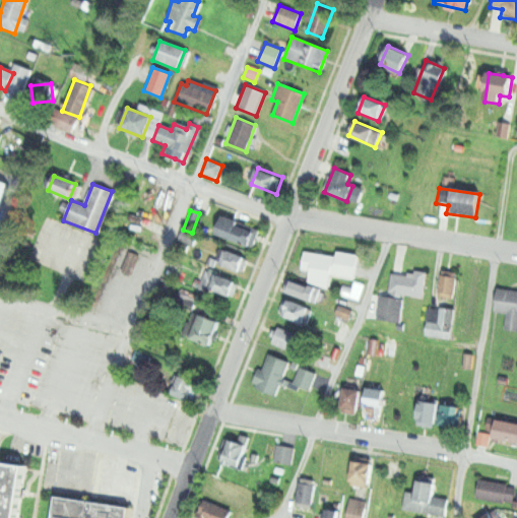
[(253,249),(216,233),(222,217),(259,234),(253,249)]
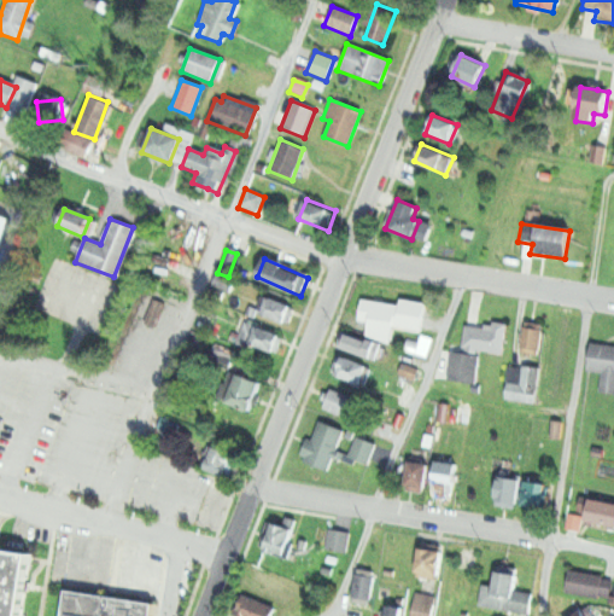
[(284,325),(251,309),(258,294),(291,308),(284,325)]
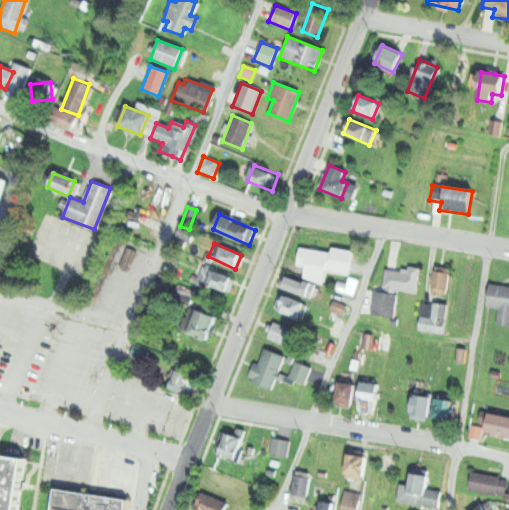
[(125,270),(117,267),(125,247),(133,250),(125,270)]
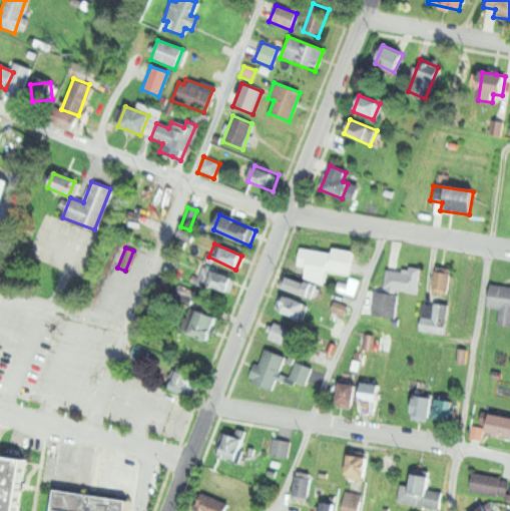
[(330,257),(331,257),(332,248),(353,251),(350,277),(328,273),(324,285),(304,278),(307,267),(296,266),(299,248),(330,253),(330,257)]
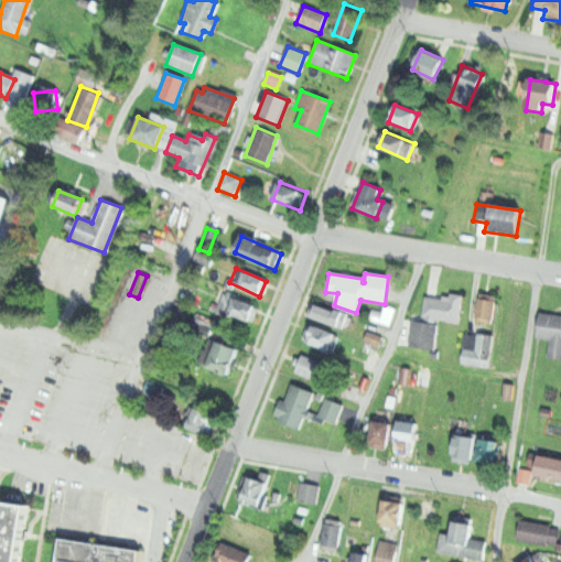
[(448,303),(450,293),(462,295),(456,325),(421,317),(424,299),(448,303)]
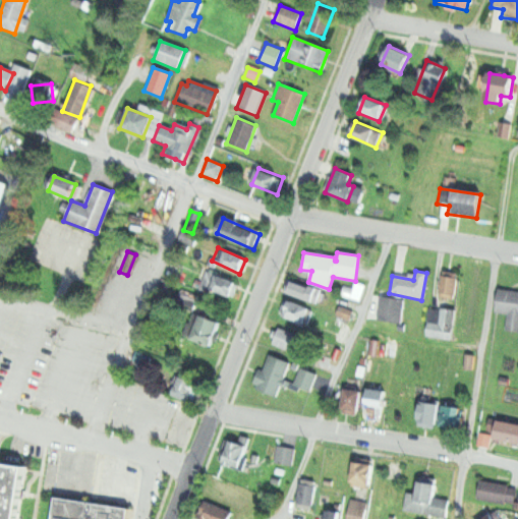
[(229,299),(203,287),(210,272),(236,284),(229,299)]
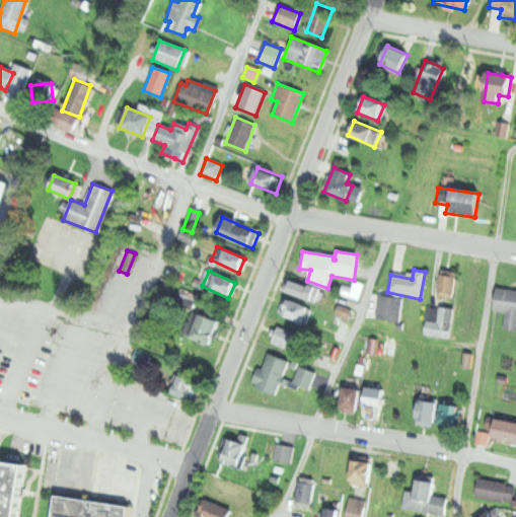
[(437,271),(454,274),(449,299),(432,295),(437,271)]
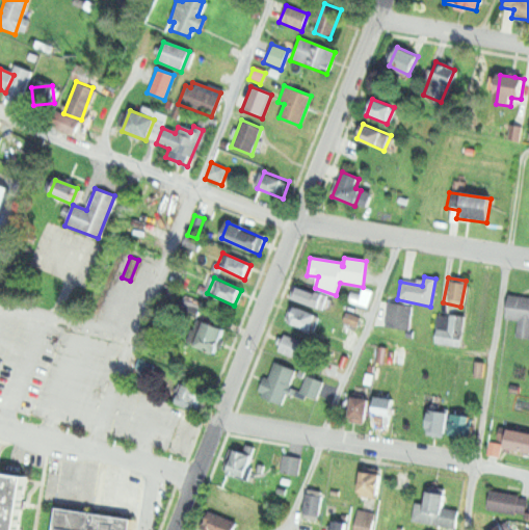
[(321,310),(289,299),(293,287),(324,297),(321,310)]
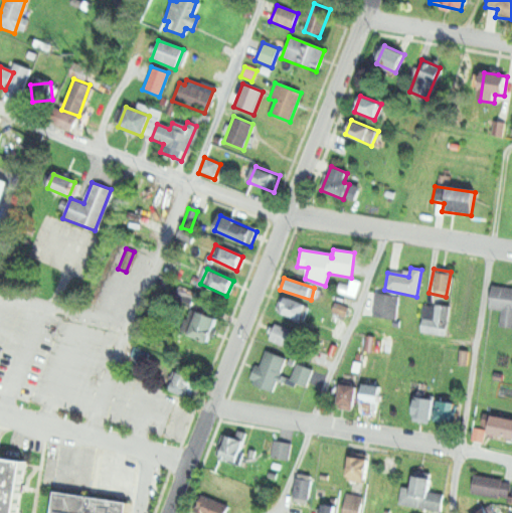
[(511,320),(511,327),(497,325),(499,312),(490,311),(494,287),(511,289),(511,320)]
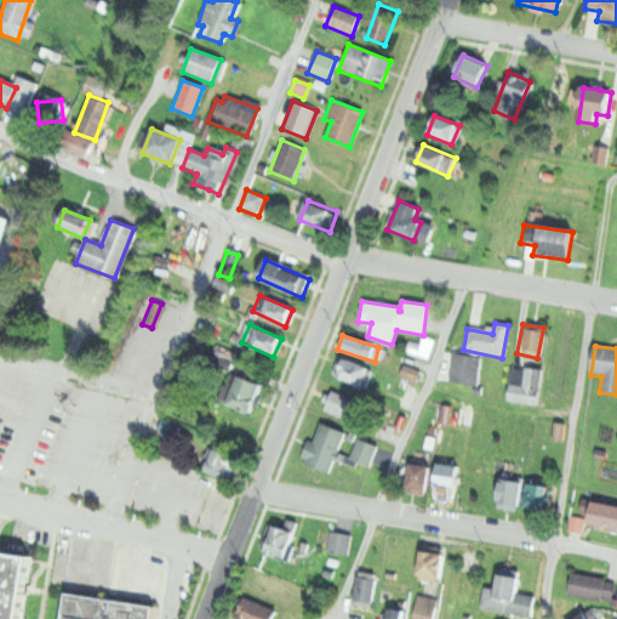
[(475,388),(446,382),(451,356),(481,362),(475,388)]
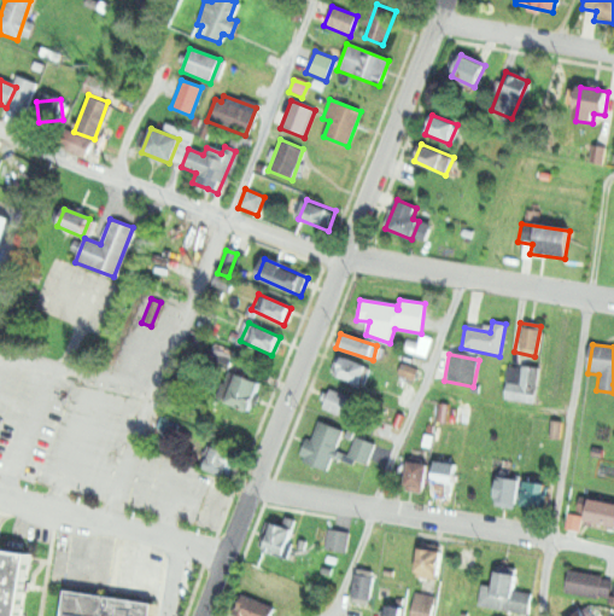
[(361,388),(329,377),(337,356),(367,366),(361,388)]
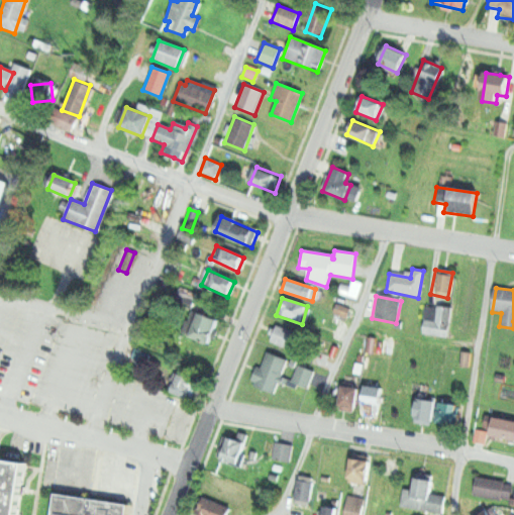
[(446,324),(448,325),(445,336),(418,331),(420,319),(432,322),(435,306),(449,309),(446,324)]
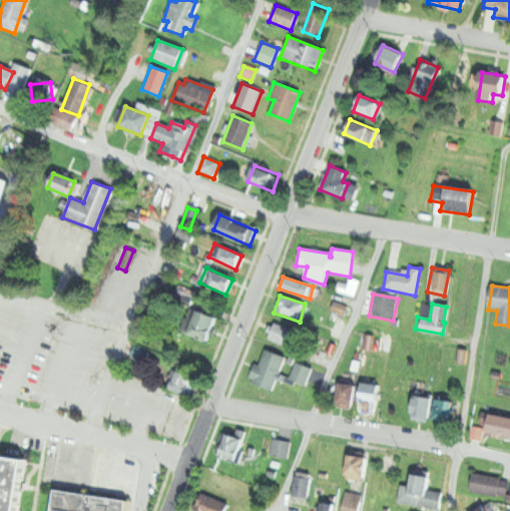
[(206,344),(183,333),(194,308),(217,319),(206,344)]
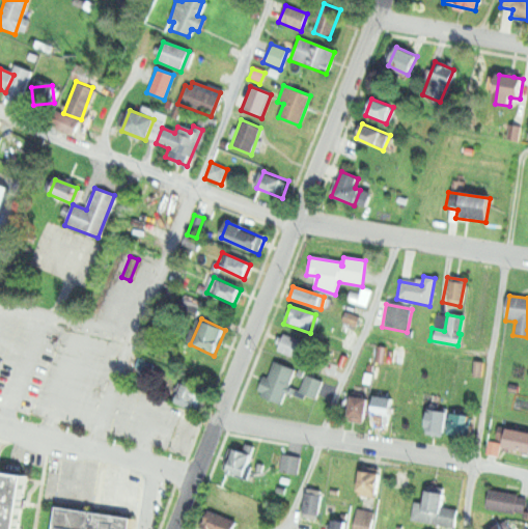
[(302,363),(274,351),(281,334),(309,346),(302,363)]
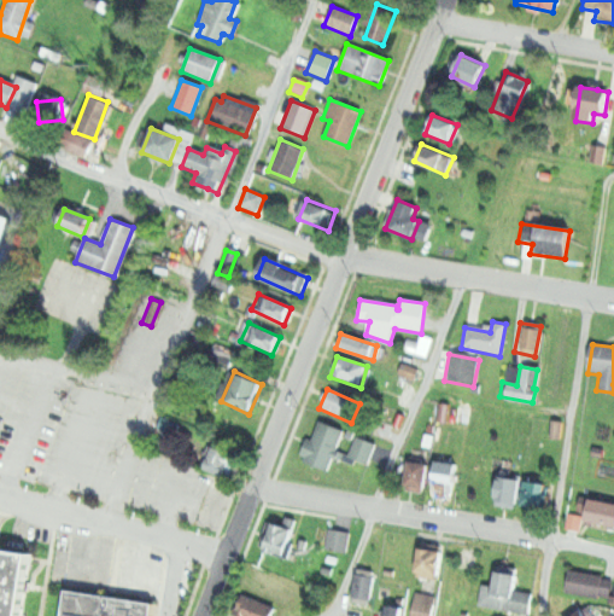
[(363,465),(352,460),(351,465),(332,457),(326,472),(300,462),(305,453),(299,451),(303,439),(310,442),(317,423),(341,434),(334,451),(348,455),(356,435),(373,442),(363,465)]
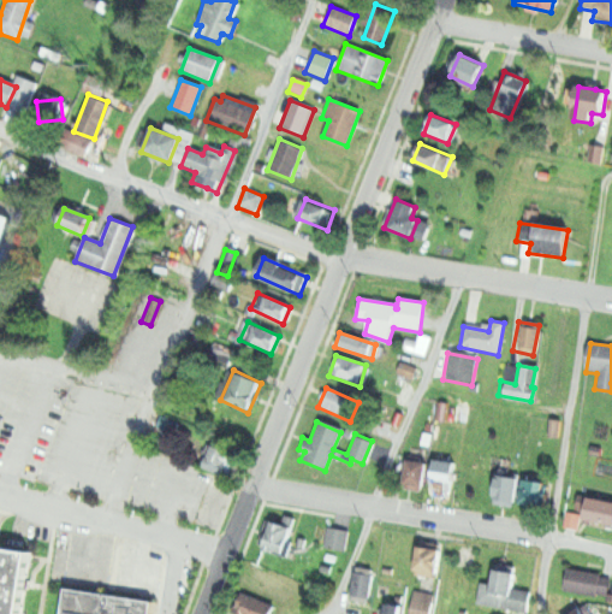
[(226,478),(200,466),(209,444),(236,456),(226,478)]
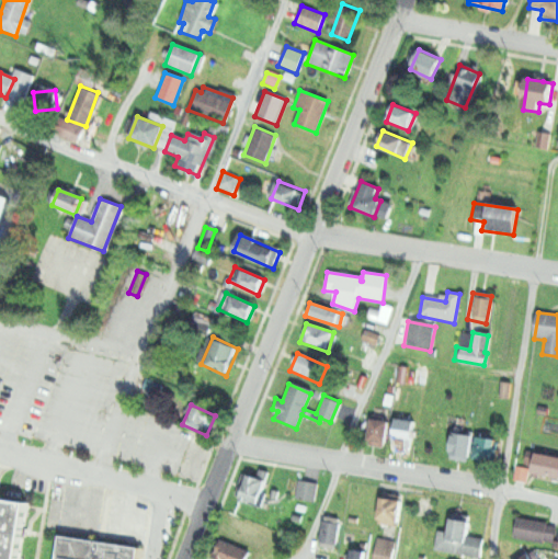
[(384,448),(366,445),(372,420),(388,423),(384,448)]
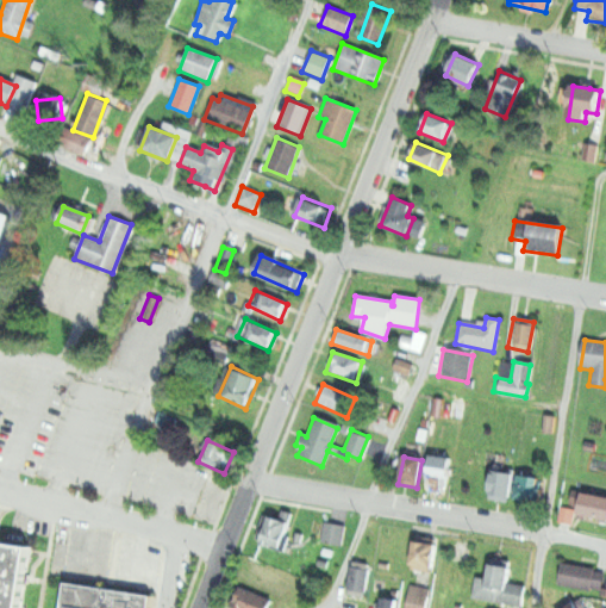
[(444,492),(423,489),(430,457),(450,460),(444,492)]
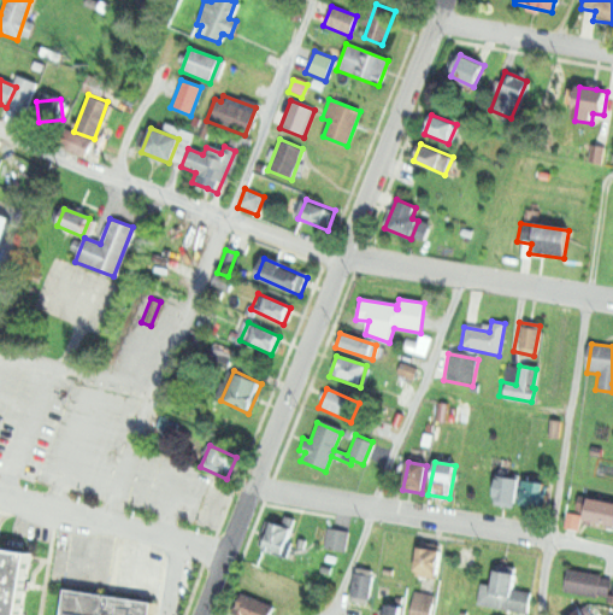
[(512,511),(493,508),(499,475),(518,479),(512,511)]
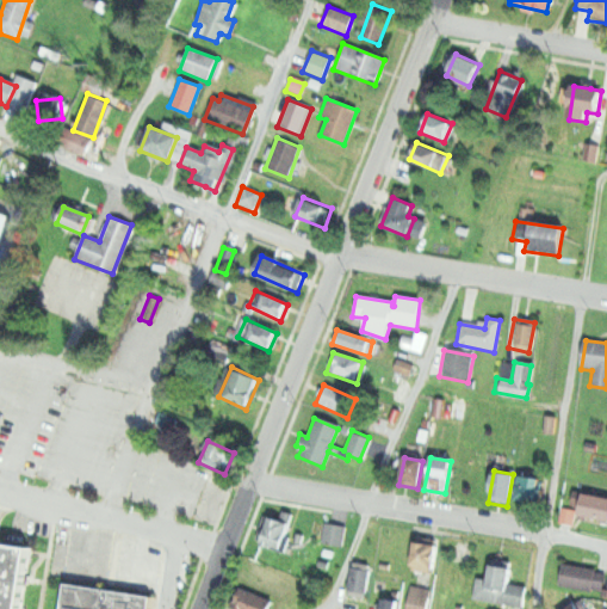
[(531,508),(513,504),(519,477),(537,480),(531,508)]
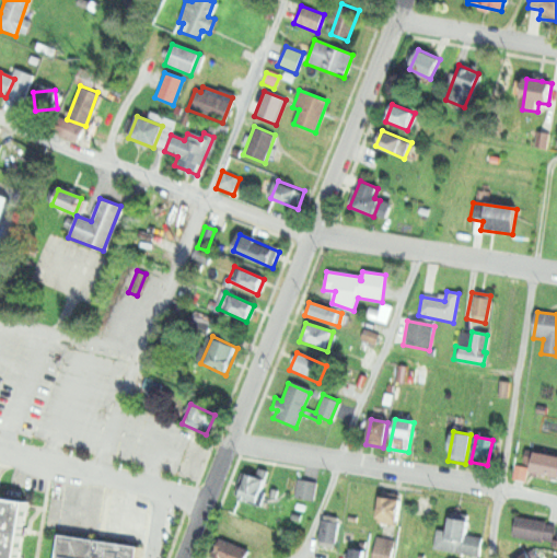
[(556,477),(530,473),(534,452),(556,455),(556,477)]
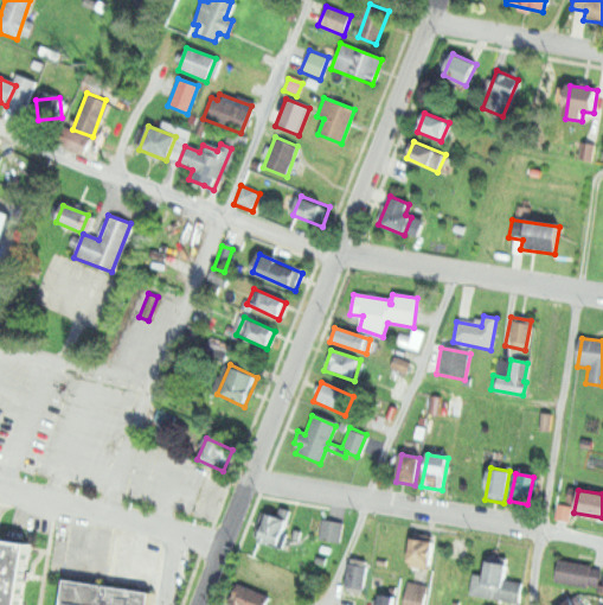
[(569,511),(556,508),(552,521),(564,524),(569,511)]
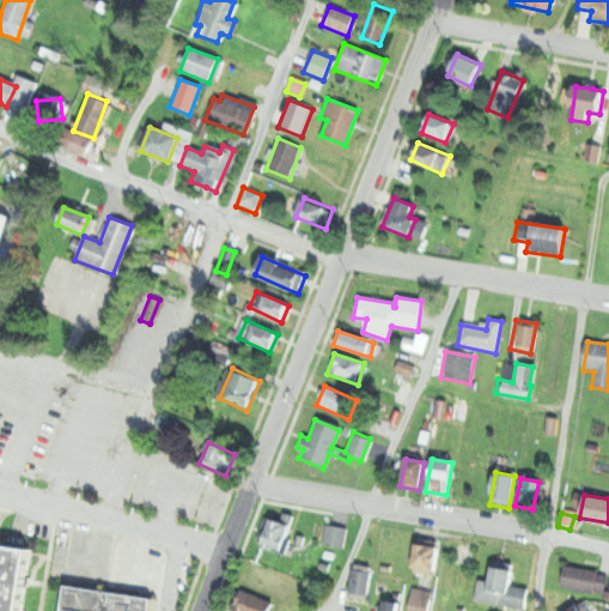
[(254,544),(262,518),(290,526),(281,554),(254,544)]
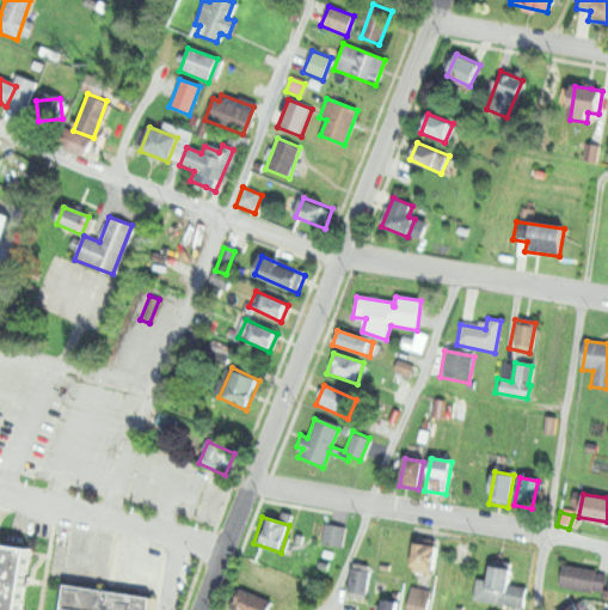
[(318,542),(321,525),(344,530),(341,547),(318,542)]
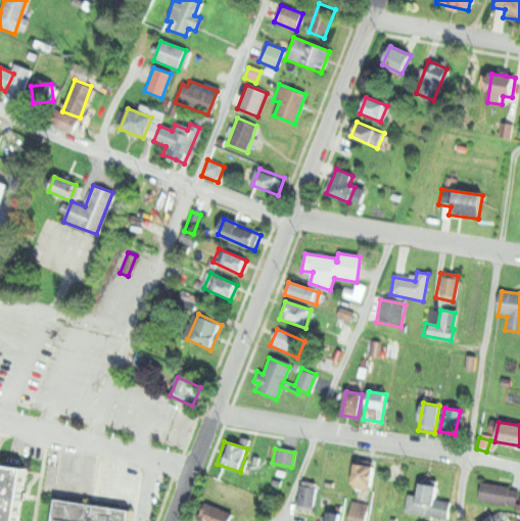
[(352,464),(375,468),(372,490),(348,487),(352,464)]
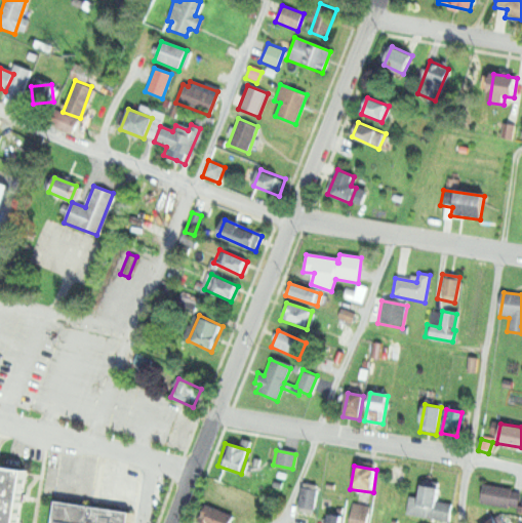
[(17,522),(26,475),(0,471),(0,522),(17,522)]
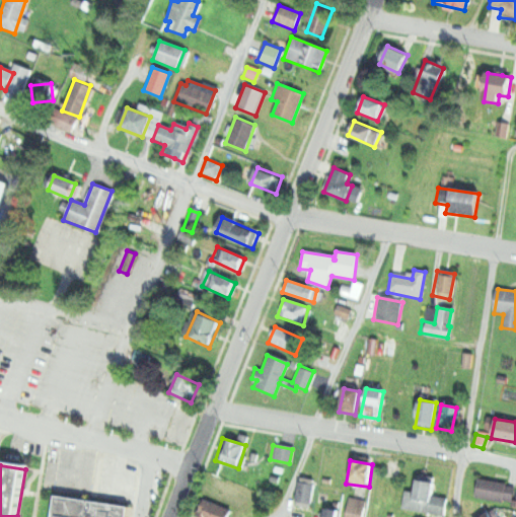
[(432,496),(445,499),(442,516),(398,509),(401,491),(413,493),(414,479),(434,484),(432,496)]
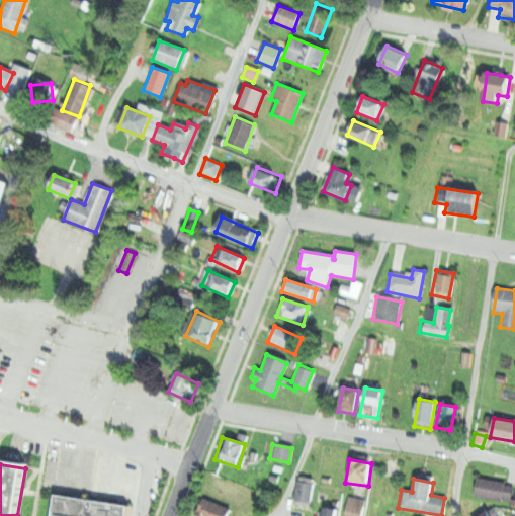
[(509,502),(473,498),(475,479),(512,483),(509,502)]
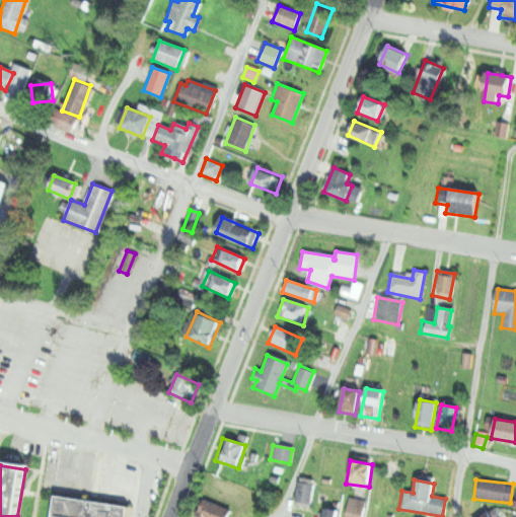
[(293,501),(297,483),(313,486),(310,504),(293,501)]
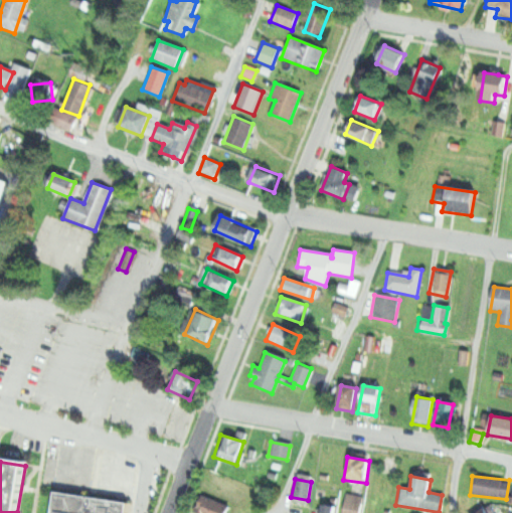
[(48,512),(52,492),(122,503),(129,505),(127,512),(48,512)]
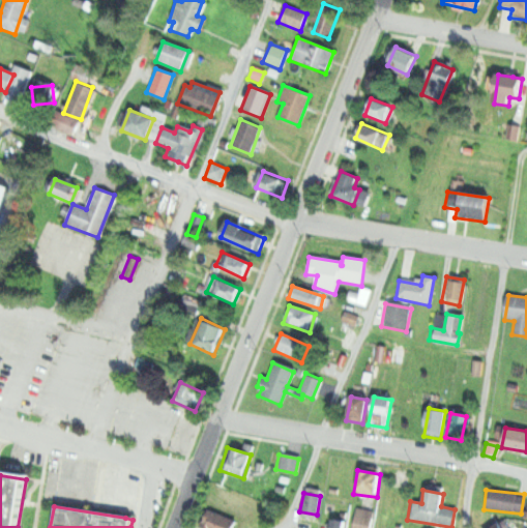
[(199,527),(207,509),(235,522),(232,527),(199,527)]
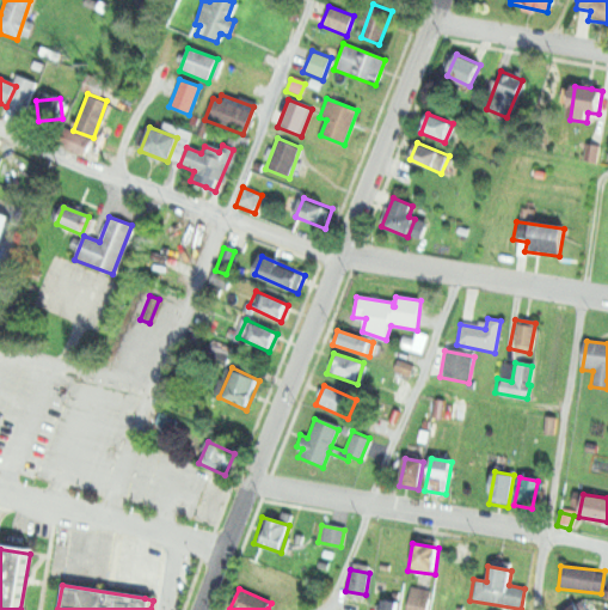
[(404,609),(409,589),(429,592),(425,609),(404,609)]
